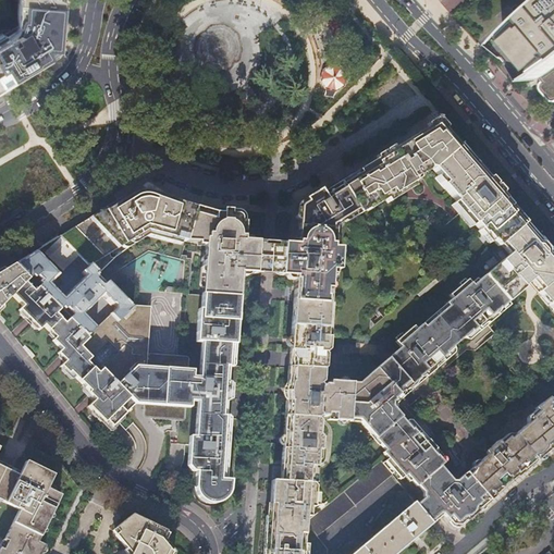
[(63,27),(64,1),(51,0),(25,0),(24,5),(20,11),(23,14),(19,26),(13,31),(5,26),(1,27),(0,27),(0,83),(62,46),(63,27)]
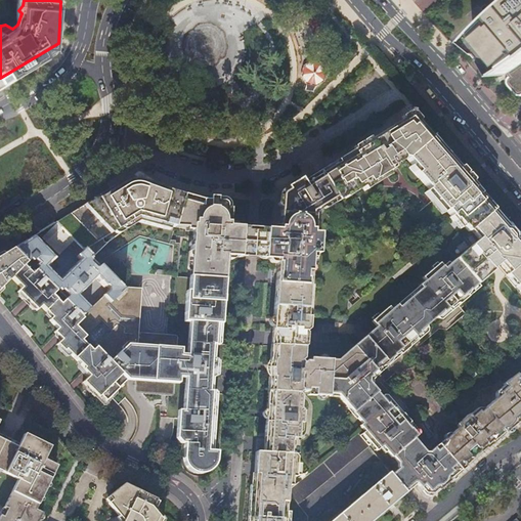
[(513,0),(502,9),(486,24),(477,34),(471,41),(488,56),(500,76),(503,73),(505,73),(509,70),(514,67),(518,62),(520,61),(520,0),(513,0)]
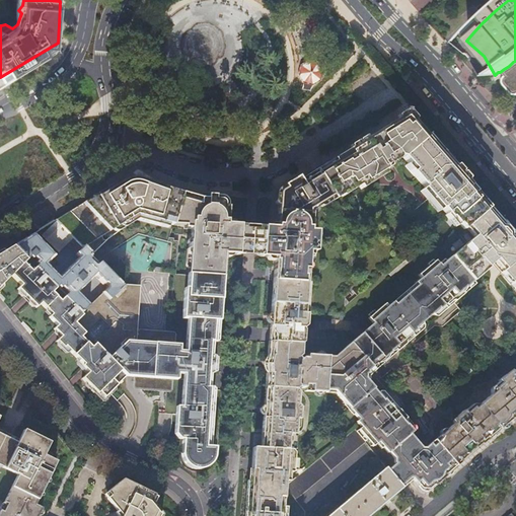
[(308,55),(301,61),(299,70),(303,78),(310,83),(319,82),(326,76),(328,67),(325,59),(317,54),(308,55)]
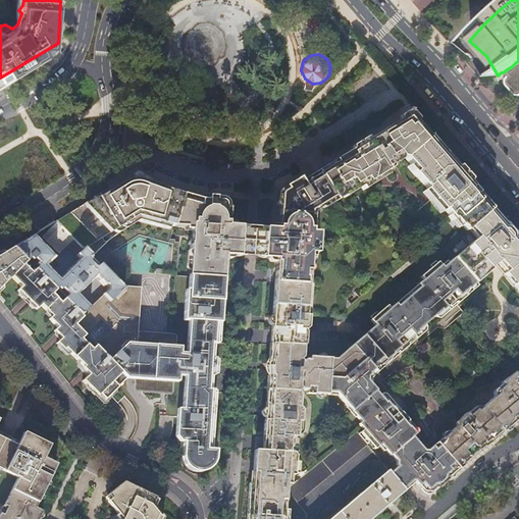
[(503,72),(501,72),(504,75),(502,78),(501,81),(501,83),(501,84),(511,95),(514,96),(516,95),(518,94),(518,61),(516,62),(512,66),(507,69),(503,72)]
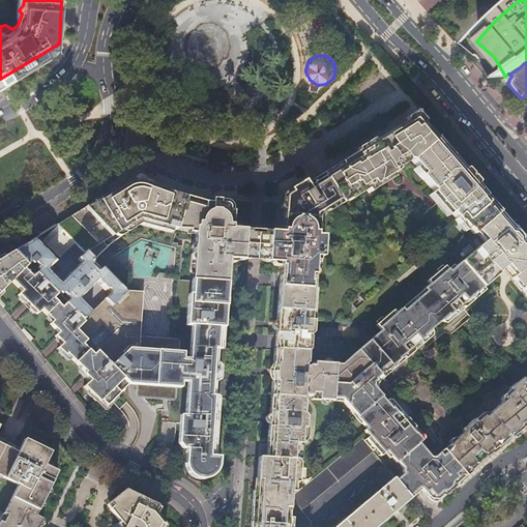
[(502,209),(425,119),(423,120),(418,114),(326,171),(343,198),(357,187),(359,191),(400,166),(399,165),(411,156),(414,157),(427,172),(423,174),(437,189),(435,192),(452,212),(455,210),(463,221),(464,220),(470,227),(472,227),(476,232),(480,228),(502,209)]
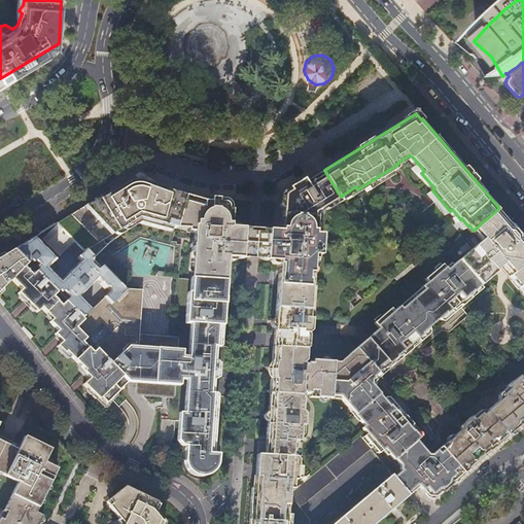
[(201,196),(188,194),(188,195),(186,200),(179,225),(190,226),(190,230),(197,230),(197,242),(195,242),(194,253),(196,253),(194,276),(222,278),(228,278),(230,254),(281,258),(279,282),(281,282),(284,282),(285,282),(313,284),(315,256),(319,256),(321,228),(317,228),(318,211),(328,204),(329,206),(341,198),(341,197),(324,170),(285,194),(283,226),(232,225),(233,205),(233,204),(233,203),(233,202),(232,201),(232,200),(231,200),(231,199),(230,199),(230,198),(229,198),(228,198),(226,198),(201,196)]
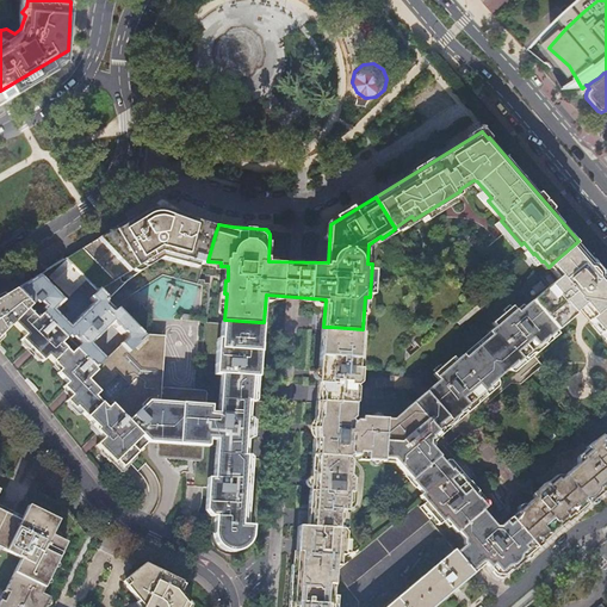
[(87,245),(70,255),(101,286),(165,247),(208,261),(216,231),(218,225),(218,224),(215,224),(193,216),(167,200),(160,199),(87,245)]
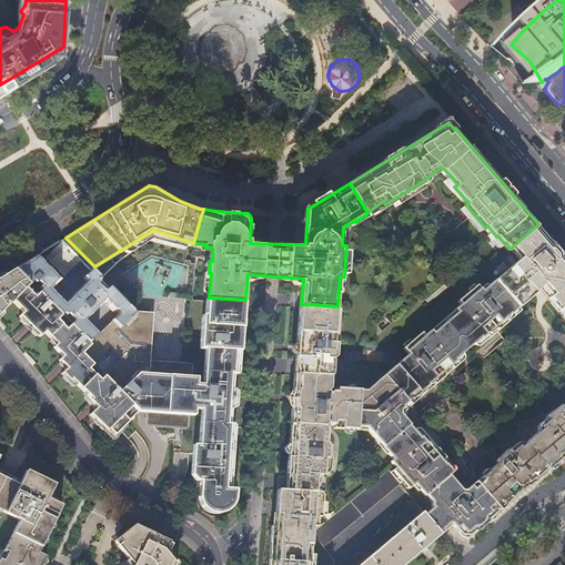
[(442,226),(446,223),(436,211),(424,221),(429,225),(435,219),(442,226)]
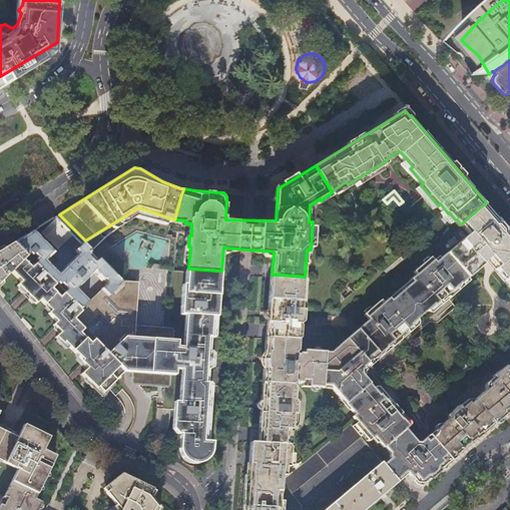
[(509,229),(486,202),(465,220),(473,229),(449,250),(470,275),(490,258),(494,253),(502,264),(499,267),(509,279),(509,229)]
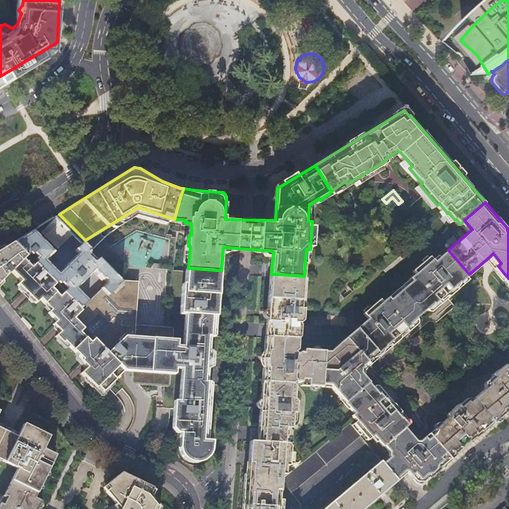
[(62,281),(64,279),(70,285),(66,289),(82,306),(90,298),(79,286),(96,269),(105,278),(107,277),(108,278),(108,281),(103,286),(110,293),(123,280),(106,262),(100,256),(96,260),(89,252),(91,251),(90,249),(92,247),(85,240),(59,214),(16,239),(29,253),(32,250),(34,252),(36,251),(39,254),(38,256),(40,258),(37,260),(57,281),(60,279),(62,281)]
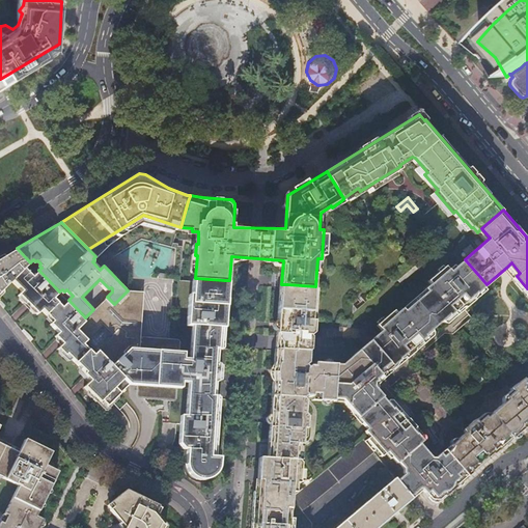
[(0,293),(15,278),(27,267),(30,262),(17,248),(0,258),(0,293)]
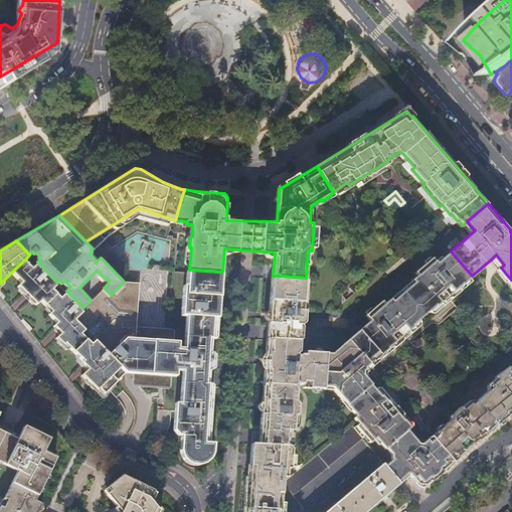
[(376,366),(375,365),(378,360),(389,351),(396,345),(398,348),(406,340),(406,337),(411,333),(411,332),(417,326),(418,327),(421,327),(423,325),(423,323),(423,322),(424,321),(423,320),(433,311),(435,312),(435,311),(436,312),(439,313),(441,310),(442,307),(441,306),(452,296),(455,297),(463,289),(462,287),(463,286),(465,282),(472,276),(451,251),(439,261),(434,254),(417,269),(420,272),(414,277),(416,280),(395,299),(392,296),(387,301),(384,298),(368,312),(372,318),(366,323),(351,337),(363,350),(340,370),(327,370),(326,384),(334,386),(358,415),(355,417),(360,423),(357,425),(366,436),(368,434),(375,441),(380,437),(389,447),(390,446),(398,456),(388,464),(402,481),(403,480),(402,478),(411,471),(420,482),(429,483),(434,479),(435,480),(446,470),(446,469),(445,469),(456,460),(456,459),(434,434),(423,442),(420,441),(409,429),(412,425),(406,418),(406,415),(405,414),(406,412),(399,404),(396,404),(394,405),(385,394),(386,393),(386,391),(383,388),(381,387),(380,388),(379,387),(378,388),(368,377),(369,373),(376,366)]
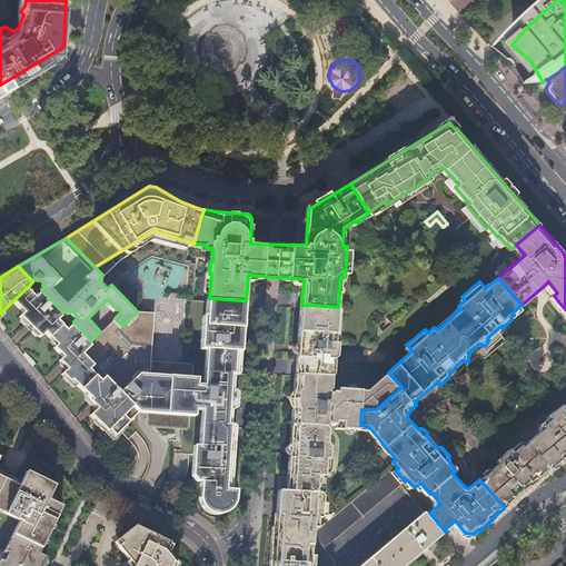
[(548,281),(544,286),(554,296),(557,293),(548,281)]
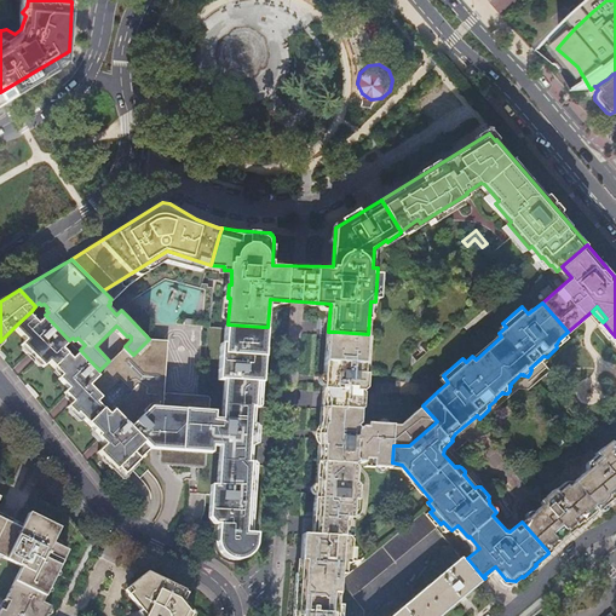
[(125,472),(153,444),(116,407),(113,410),(99,398),(104,395),(92,383),(102,373),(99,370),(80,350),(75,355),(64,345),(69,340),(45,315),(40,321),(32,311),(17,324),(28,337),(24,340),(46,363),(51,358),(64,372),(62,374),(72,385),(68,389),(76,397),(70,403),(79,410),(81,409),(102,431),(99,433),(108,441),(101,448),(125,472)]
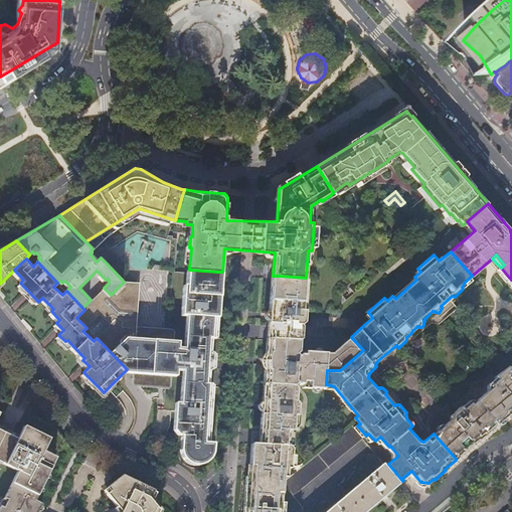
[(218,336),(222,272),(217,272),(189,270),(188,284),(185,284),(183,314),(188,315),(186,342),(176,341),(177,331),(176,329),(174,328),(138,325),(140,286),(140,285),(139,283),(137,282),(124,282),(111,295),(104,288),(91,300),(82,308),(84,310),(76,318),(87,328),(97,338),(127,369),(135,369),(134,376),(134,378),(134,379),(135,381),(136,382),(137,383),(171,384),(172,382),(173,381),(173,371),(184,372),(182,401),(177,400),(176,409),(175,428),(180,433),(183,433),(182,446),(183,450),(185,455),(188,458),(191,460),(194,461),(197,462),(202,462),(205,461),(208,459),(211,457),(213,454),(215,450),(216,446),(216,442),(211,441),(215,384),(213,382),(210,382),(211,369),(216,367),(217,353),(212,350),(213,337),(216,337),(218,336)]
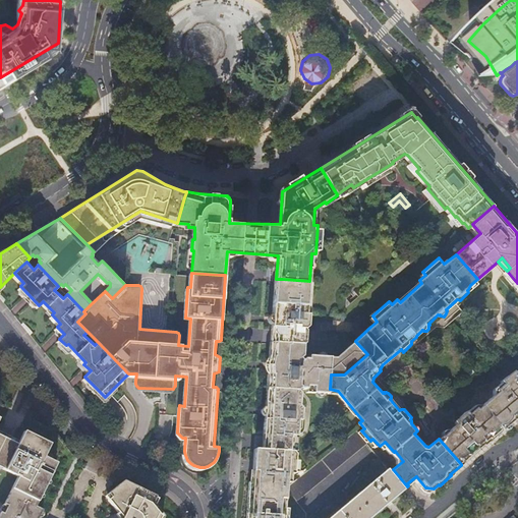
[(266,440),(265,447),(295,449),(298,453),(300,419),(302,419),(303,407),(301,407),(302,392),(299,389),(301,387),(302,388),(303,387),(308,388),(308,391),(330,392),(330,389),(331,375),(344,375),(367,354),(355,341),(348,347),(350,349),(338,359),(333,359),(333,356),(311,355),(311,357),(306,357),(305,358),(303,356),(305,354),(307,328),(309,325),(310,320),(310,313),(308,312),(309,281),(282,279),(281,279),(278,279),(276,279),(274,318),(266,440)]
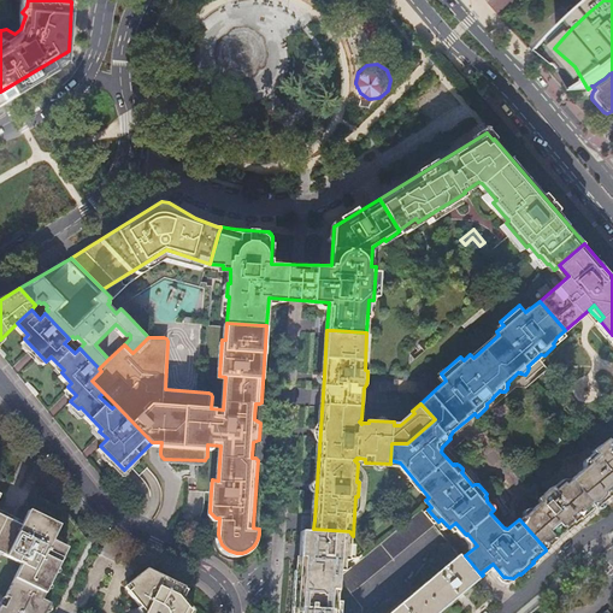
[(559,441),(564,436),(558,430),(553,435),(559,441)]
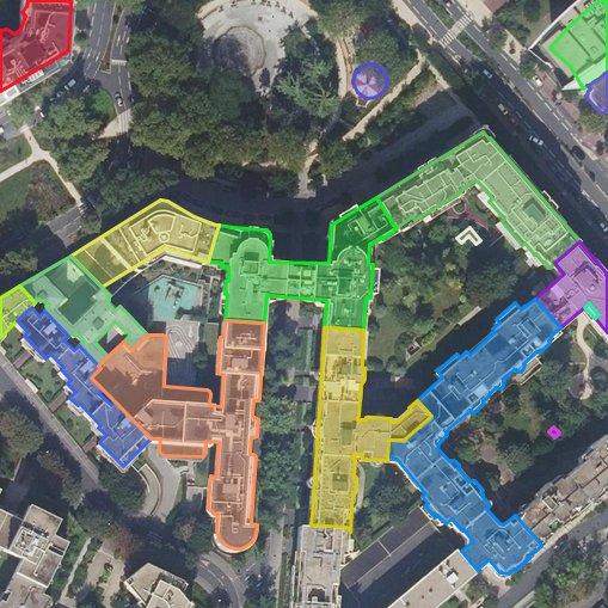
[(607,434),(605,431),(590,444),(591,446),(582,454),(581,461),(577,464),(601,495),(607,489),(607,434)]
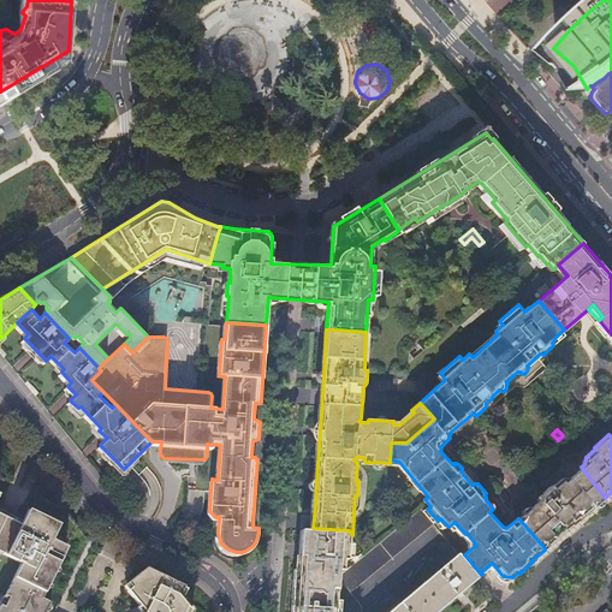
[(583,517),(605,498),(581,467),(571,476),(564,475),(554,483),(553,482),(550,485),(577,521),(582,517),(583,517)]
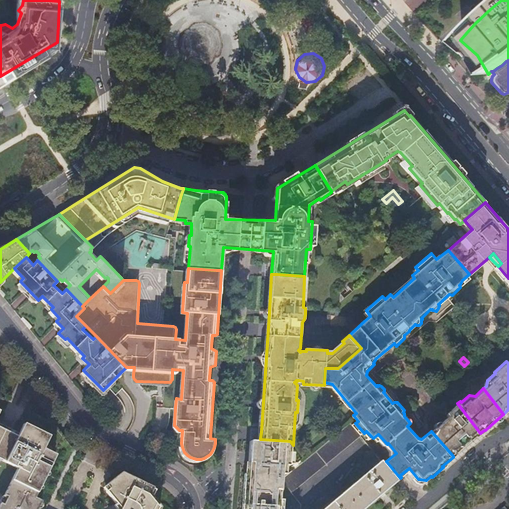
[(431,431),(453,456),(457,452),(458,450),(457,449),(465,442),(476,433),(477,434),(479,434),(480,433),(457,403),(448,411),(450,414),(443,421),(441,420),(439,420),(437,422),(436,424),(436,426),(431,431)]
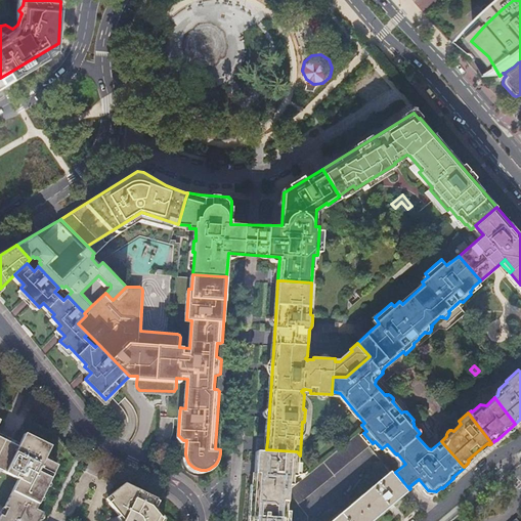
[(0,466),(4,468),(20,476),(14,489),(40,502),(60,461),(47,454),(53,442),(28,430),(20,442),(0,432),(0,420),(1,418),(0,416),(0,466)]
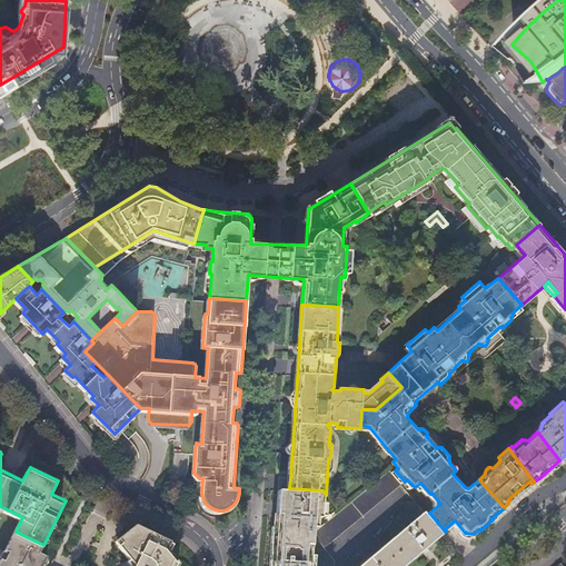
[(405,482),(395,470),(393,467),(316,530),(327,545),(405,482)]
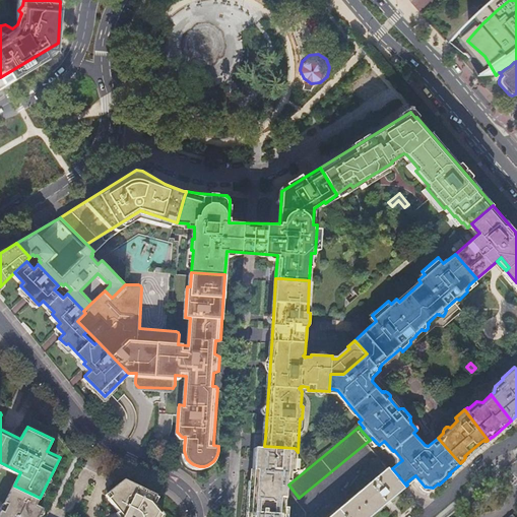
[(296,471),(298,452),(295,448),(264,446),(257,446),(251,516),(284,516),(286,485),(288,485),(287,482),(287,470),(296,471)]
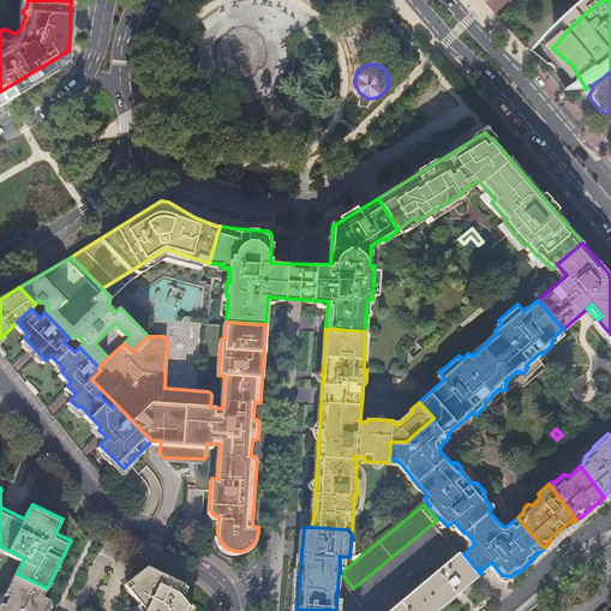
[(435,610),(480,574),(463,553),(461,550),(388,610),(435,610)]
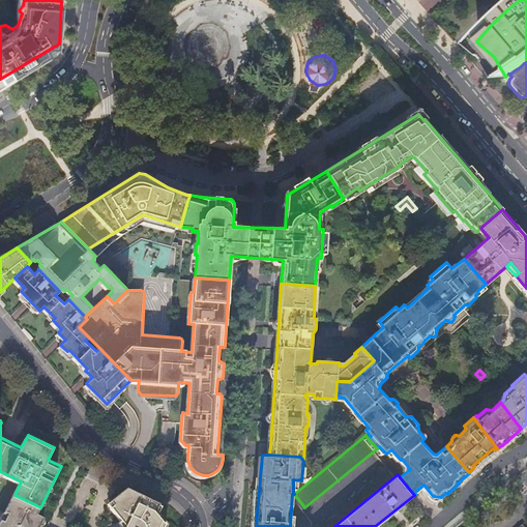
[(0,523),(0,526),(166,526),(169,522),(157,507),(160,502),(128,485),(112,498),(116,502),(113,505),(127,524),(125,526),(39,526),(46,516),(38,513),(40,507),(15,495),(0,523)]
